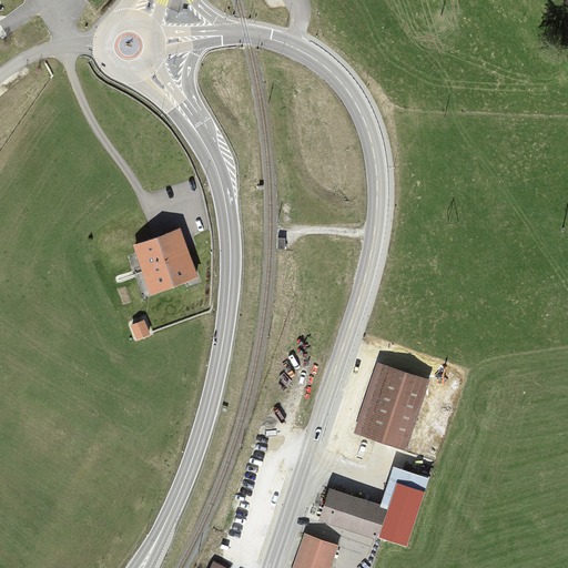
[(179,235),(134,251),(150,297),(194,282),(179,235)]
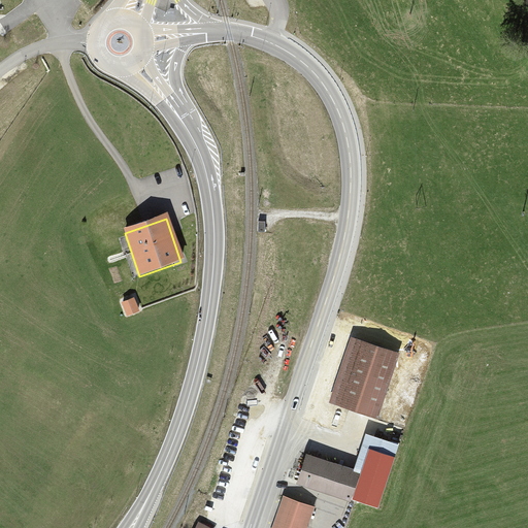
[(138,309),(132,297),(122,302),(128,315),(138,309)]
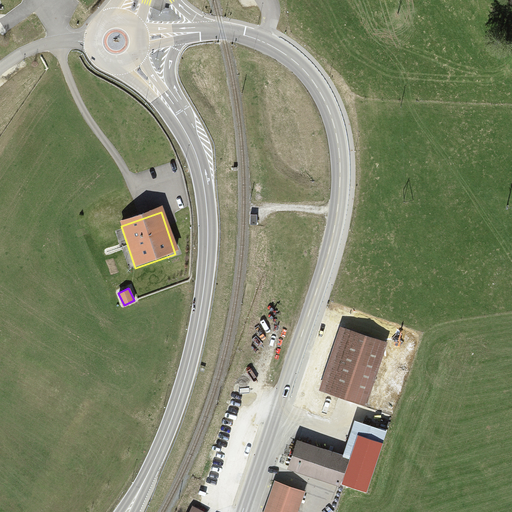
[(321,389),(365,404),(385,343),(341,329),(321,389)]
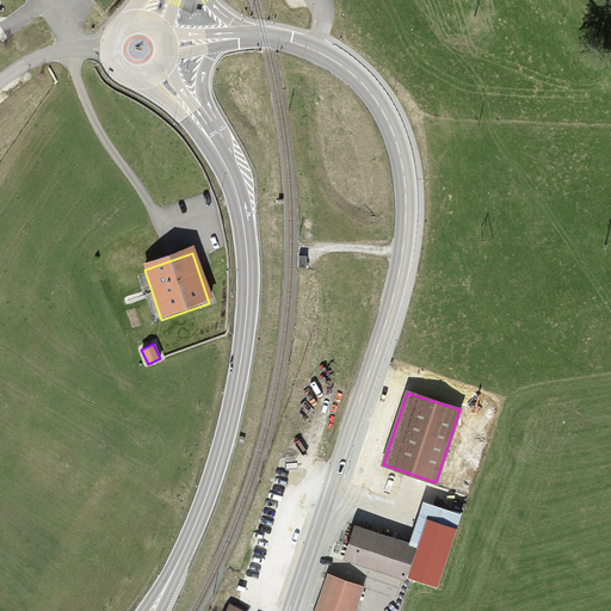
[(437,587),(461,516),(424,504),(409,545),(417,548),(407,578),(437,587)]
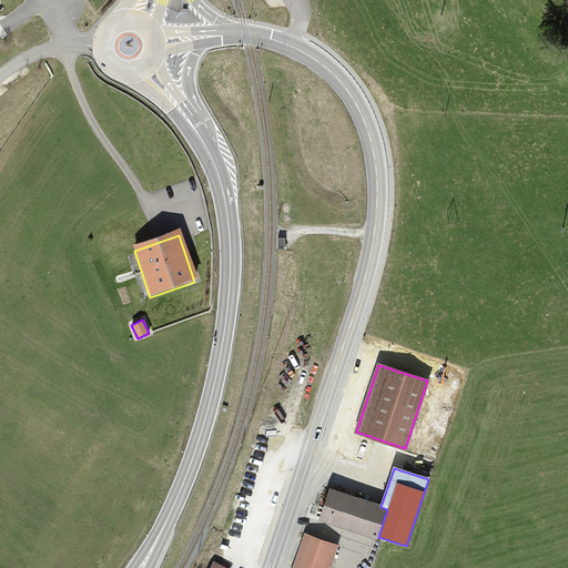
[(331,490),(322,519),(378,537),(387,509),(381,507),(331,490)]
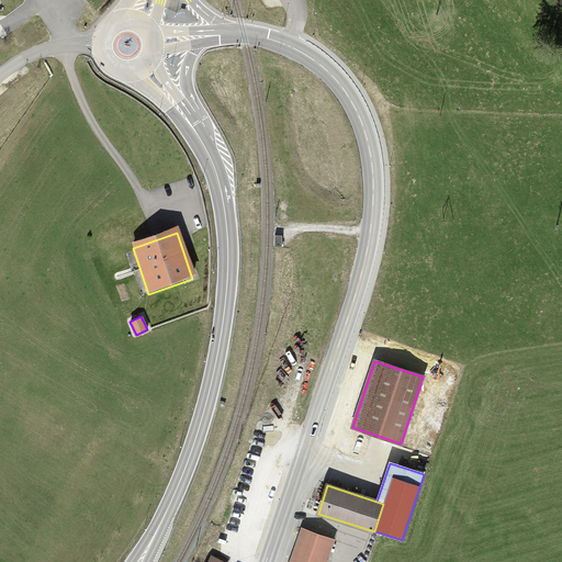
[(287,561),(325,561),(334,538),(299,527),(287,561)]
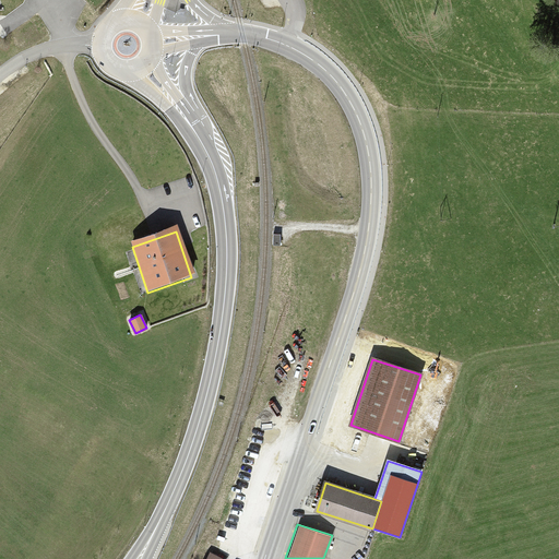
All buildings are outlined.
